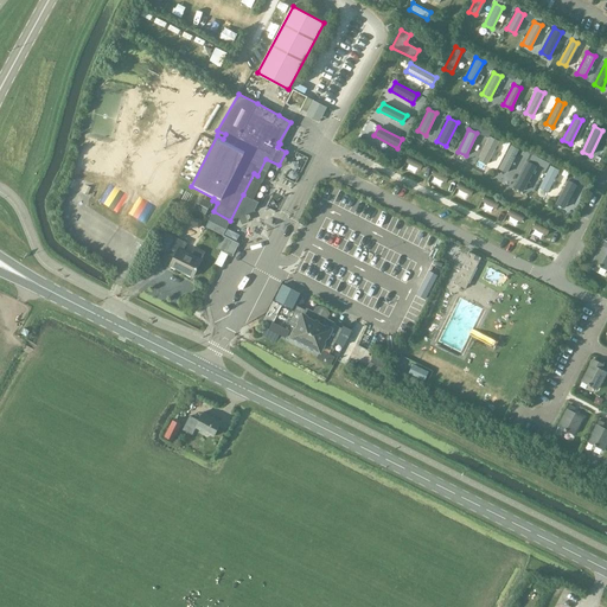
[(517,149),(509,145),(498,168),(506,173),(517,149)]
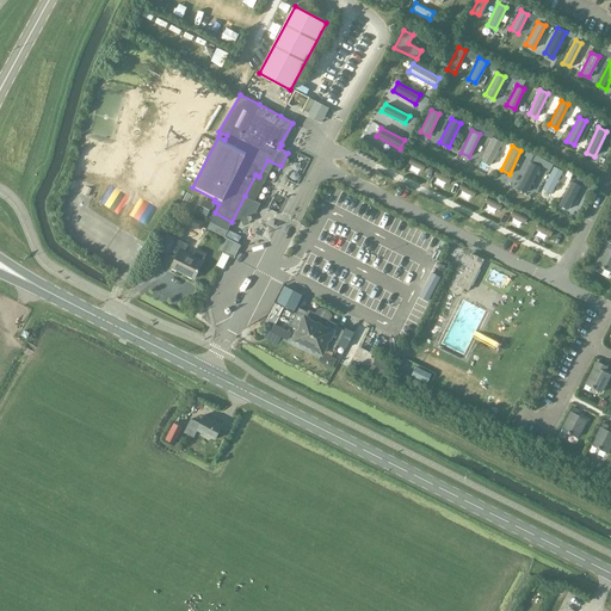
[(425,165),(409,158),(407,164),(423,171),(425,165)]
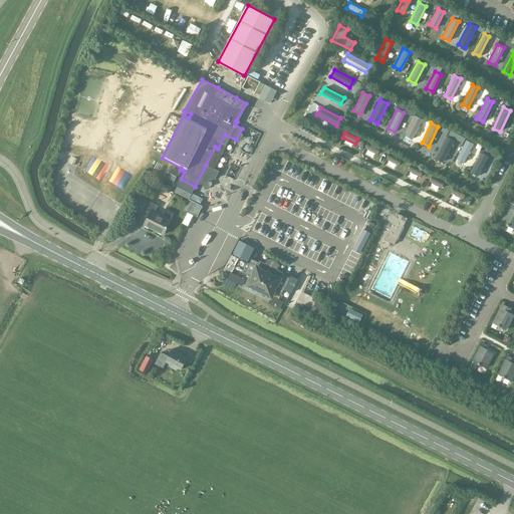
[(453,140),(446,136),(435,160),(442,163),(453,140)]
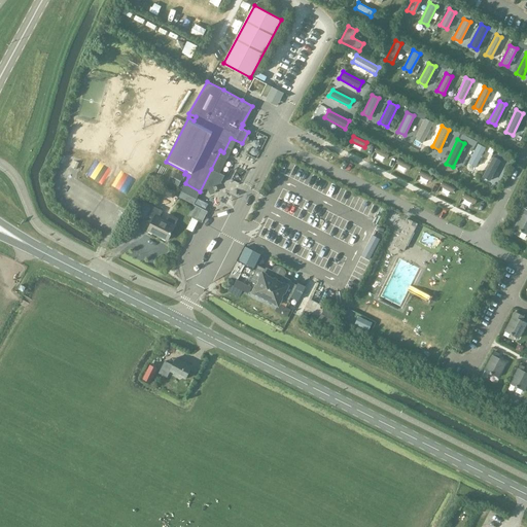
[(485,147),(478,143),(467,164),(475,168),(485,147)]
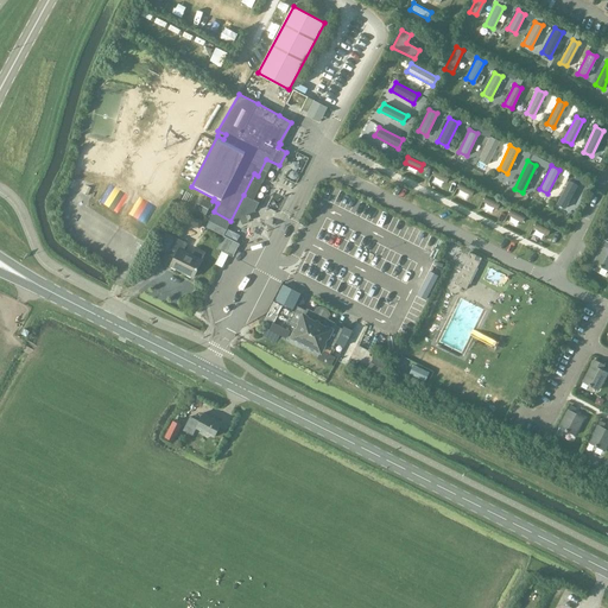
[(450,176),(435,169),(431,176),(447,183),(450,176)]
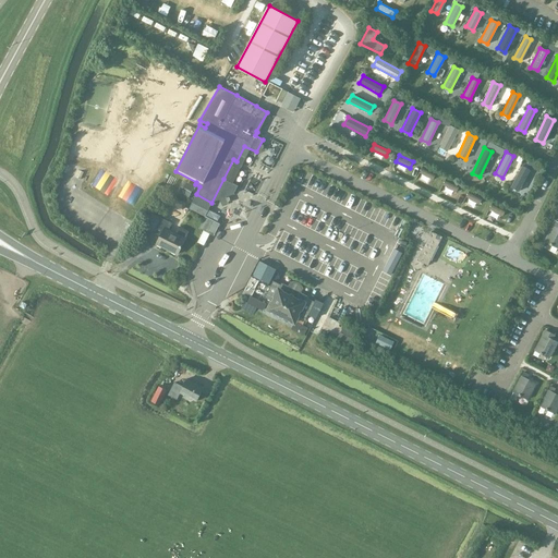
[(529,168),(521,165),(510,187),(518,192),(529,168)]
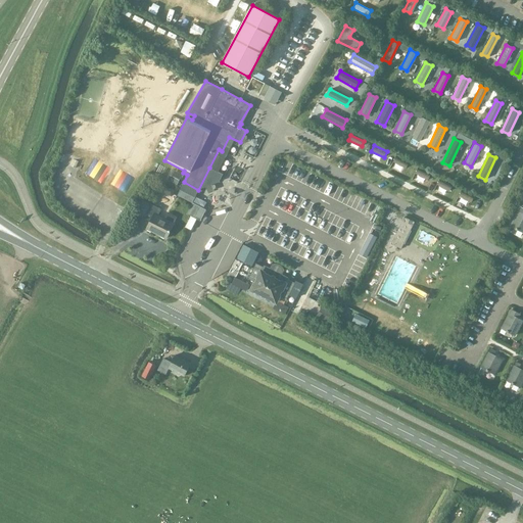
[(409,162),(395,156),(392,162),(406,169),(409,162)]
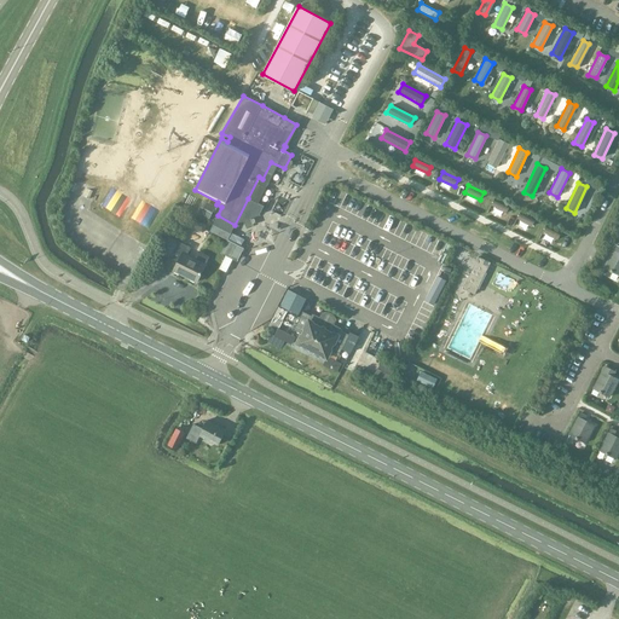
[(509,206),(493,198),(491,206),(505,213),(509,206)]
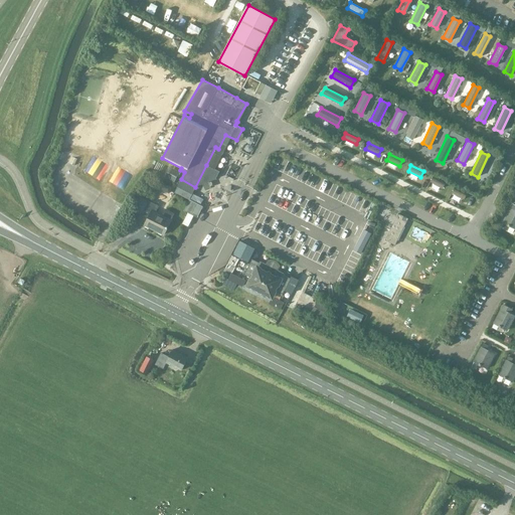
[(445,182),(433,176),(430,182),(442,188),(445,182)]
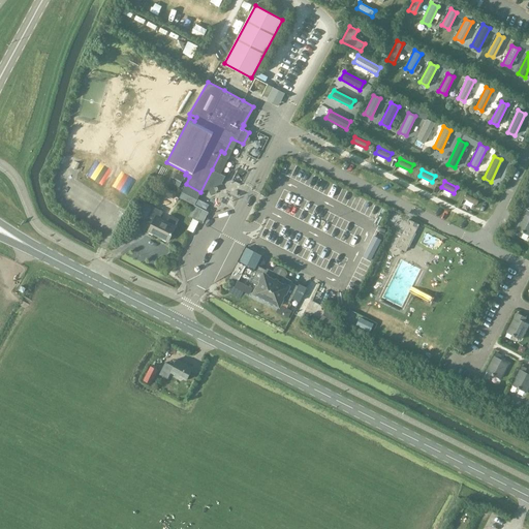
[(165,188),(163,187),(161,193),(173,199),(176,193),(165,188)]
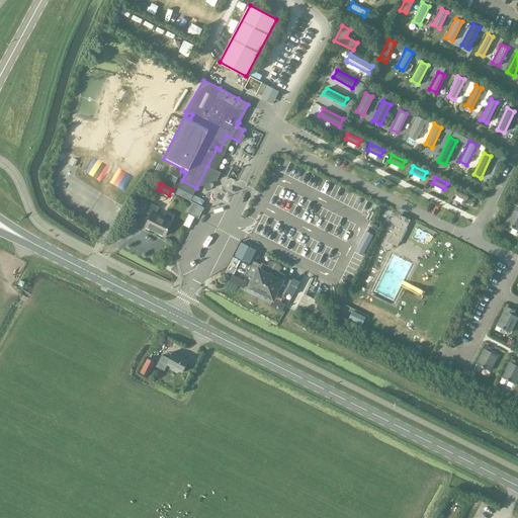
[(469,194),(456,187),(453,193),(466,200),(469,194)]
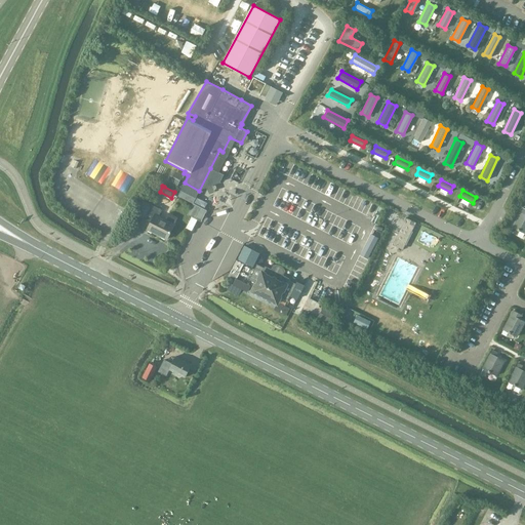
[(180,191),(177,197),(192,204),(195,198),(180,191)]
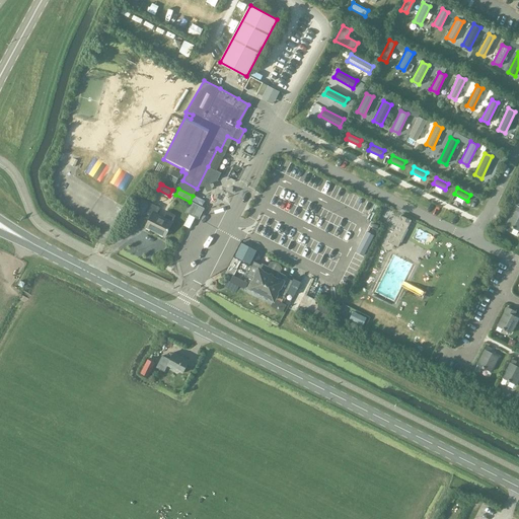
[(190,202),(184,213),(190,216),(195,218),(201,208),(190,202)]
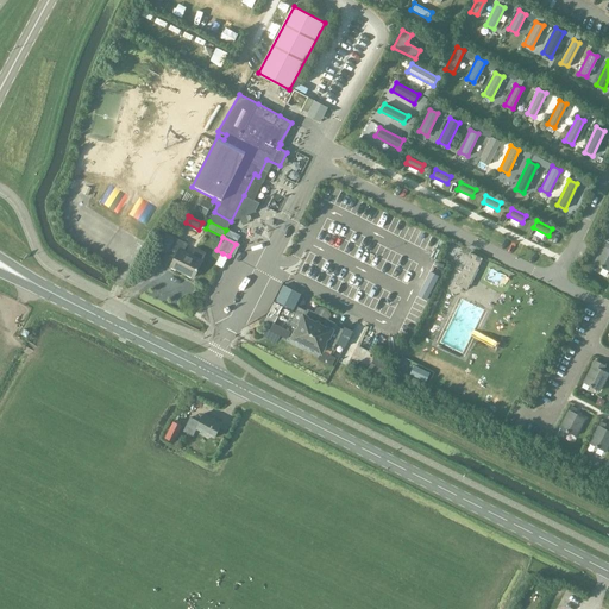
[(176,238),(168,255),(175,257),(170,267),(193,278),(201,261),(206,252),(195,248),(190,256),(183,251),(187,244),(176,238)]
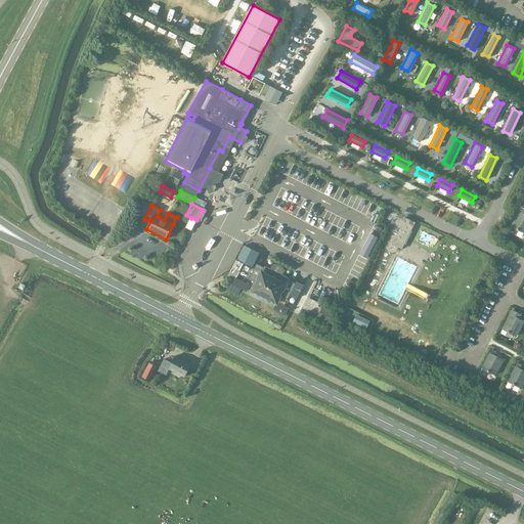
[(520,212),(512,227),(523,233),(523,209),(521,208),(519,212),(520,212)]
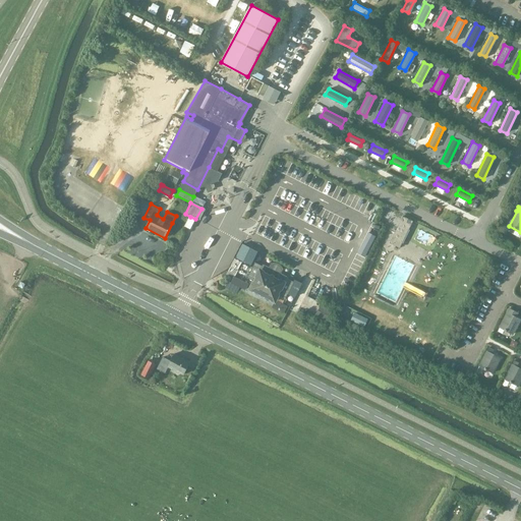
[(399,247),(412,221),(402,216),(389,242),(399,247)]
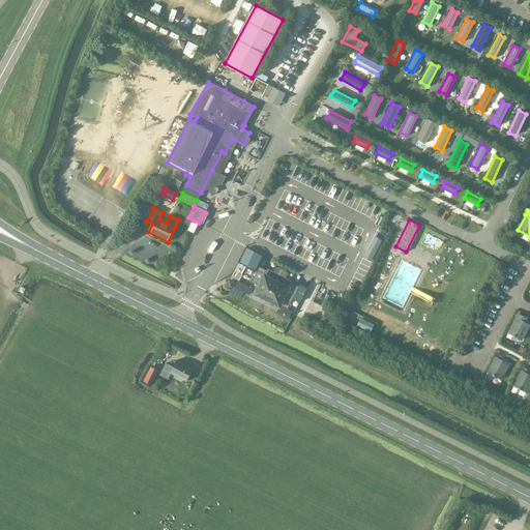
[(194,221),(188,231),(194,234),(199,223),(194,221)]
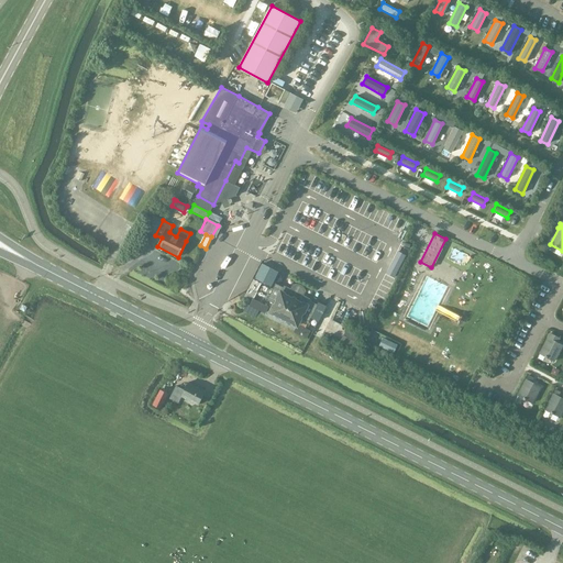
[(262,264),(254,278),(271,287),(278,272),(262,264)]
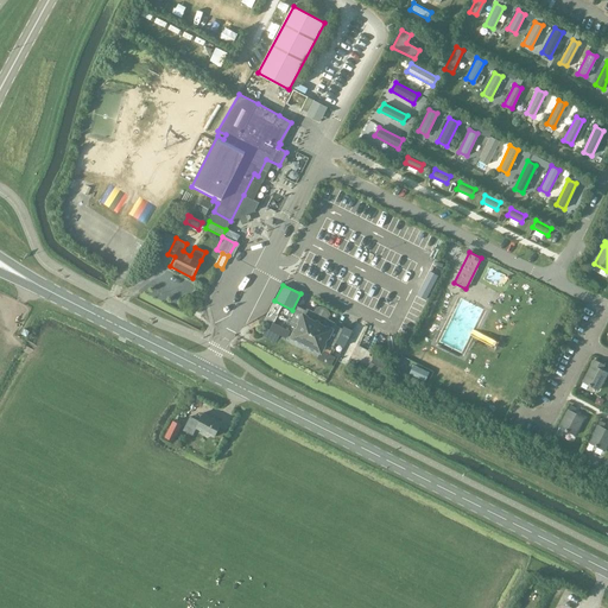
[(297,328),(292,337),(306,344),(323,310),(321,309),(320,309),(318,309),(316,308),(315,312),(306,309),(305,310),(297,306),(290,321),(293,322),(291,325),(297,328)]
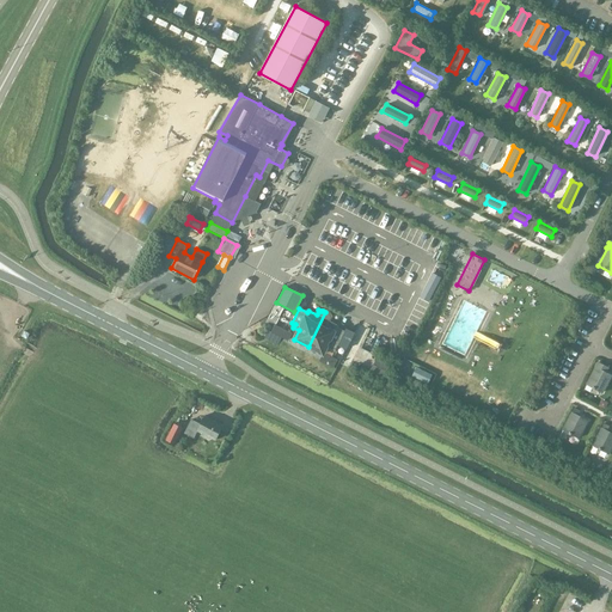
[(328,313),(325,312),(308,347),(322,354),(326,344),(332,348),(335,343),(337,346),(344,331),(336,326),(337,325),(329,320),(331,317),(330,314),(329,314),(328,313)]
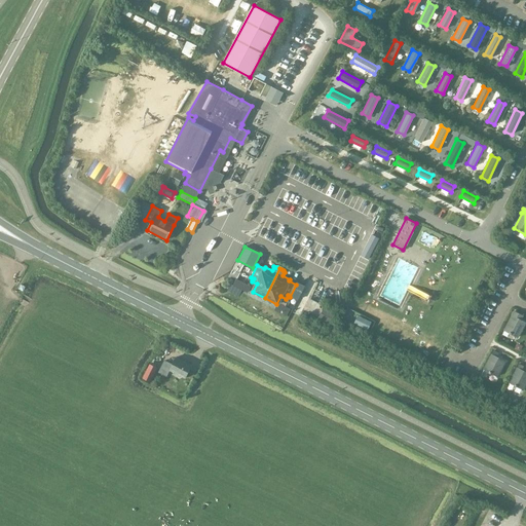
[(236,280),(233,286),(248,293),(251,288),(236,280)]
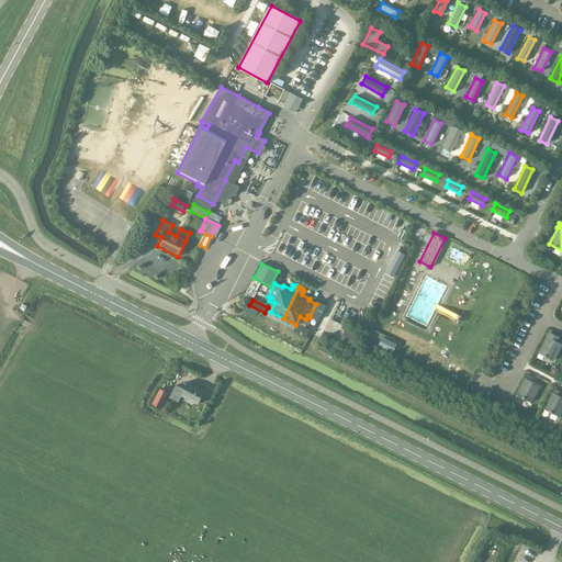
[(345,329),(343,336),(355,343),(358,336),(345,329)]
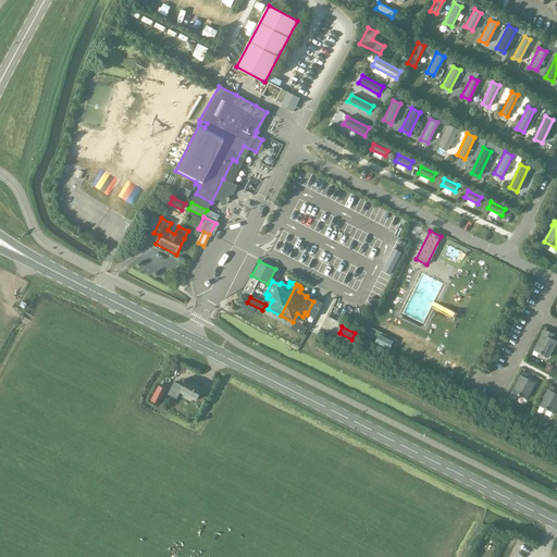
[(542,334),(533,350),(548,358),(556,342),(547,336),(549,333),(545,330),(543,334),(542,334)]
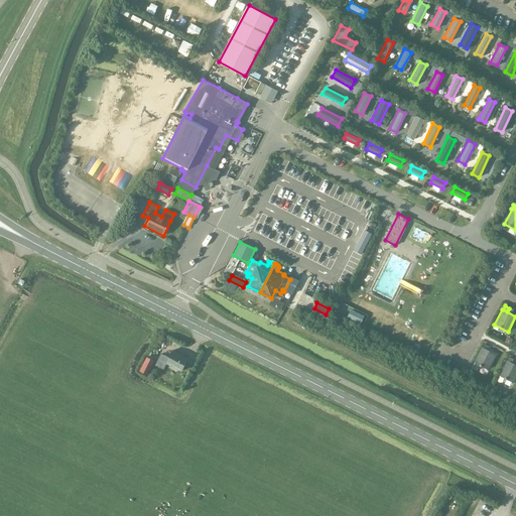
[(484,344),(474,363),(488,369),(495,355),(486,350),(488,346),(484,344)]
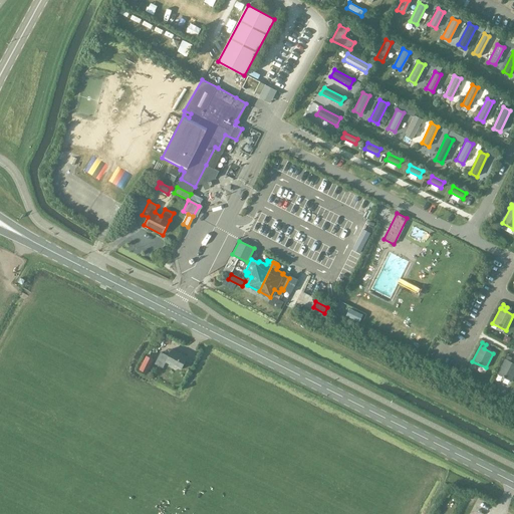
[(171,349),(168,356),(161,352),(155,364),(163,368),(166,362),(181,369),(187,357),(171,349)]
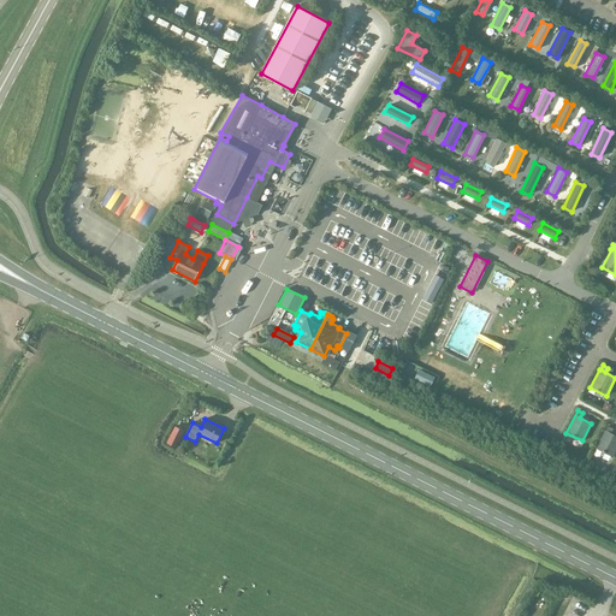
[(605,431),(597,449),(611,457),(615,449),(615,436),(611,434),(614,430),(608,426),(605,431)]
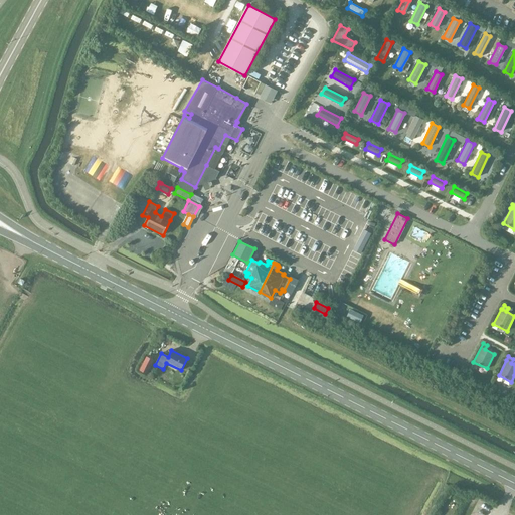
[(145,359),(140,370),(147,374),(152,363),(145,359)]
